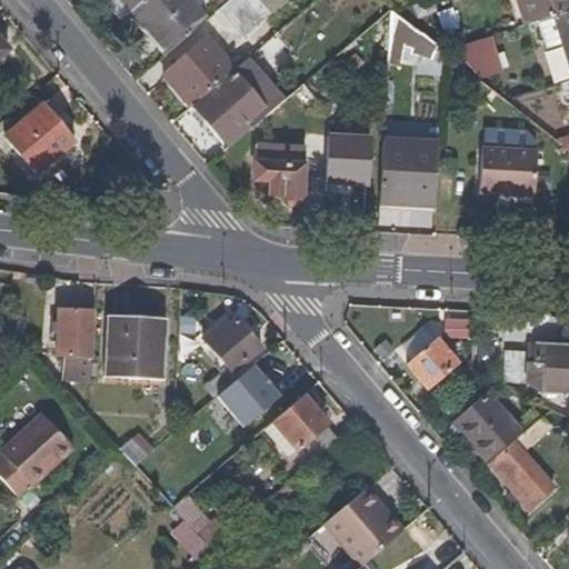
[(130,12),(119,0),(101,0),(119,21),(130,12)]
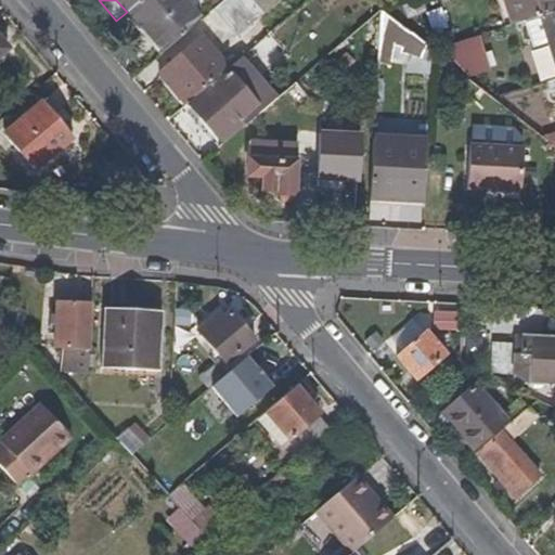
[(141,0),(116,0),(127,12),(141,0)]
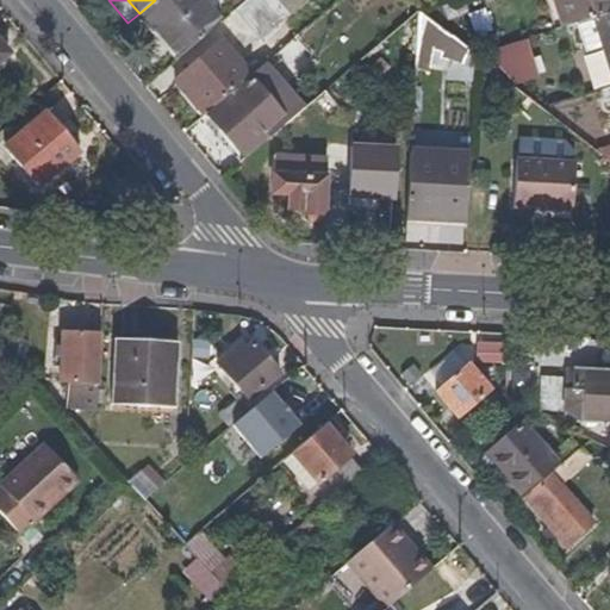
[(223,22),(205,0),(155,0),(139,13),(178,60),(223,22)]
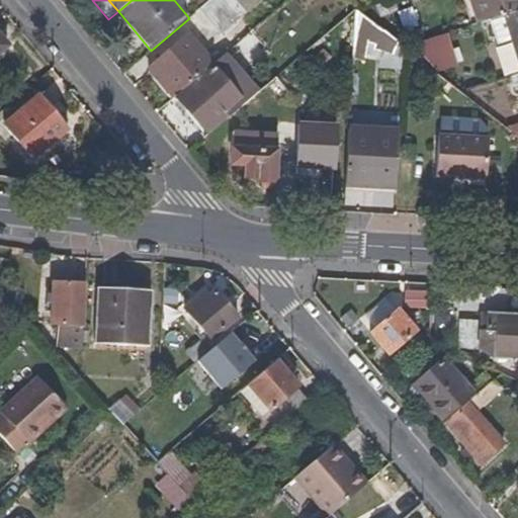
[(244,13),(232,0),(210,0),(200,9),(221,33),(244,13)]
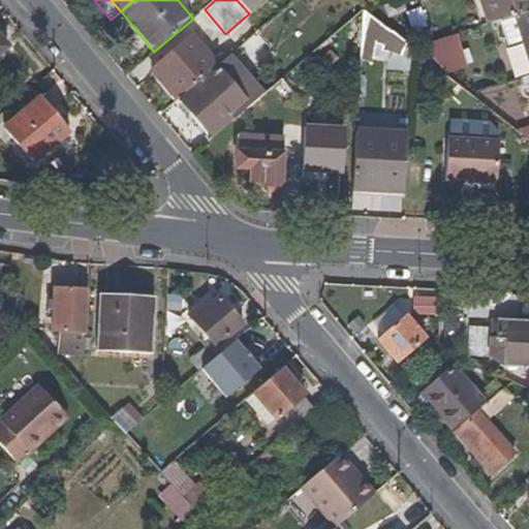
[(237,0),(249,13),(265,0),(237,0)]
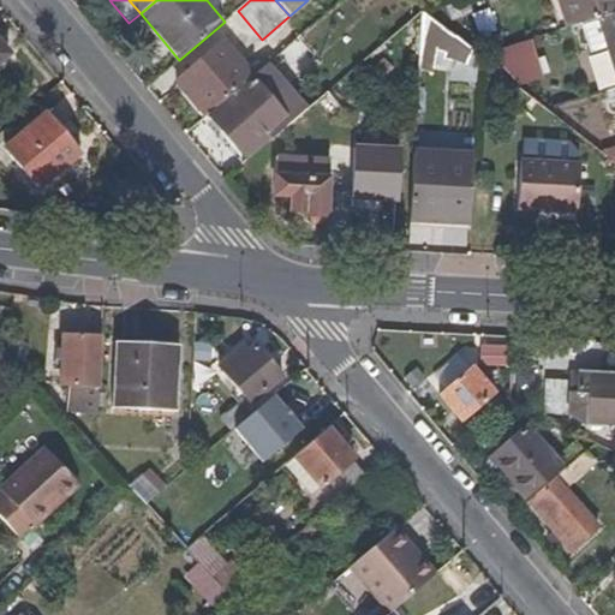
[(567,28),(557,0),(548,0),(557,30),(567,28)]
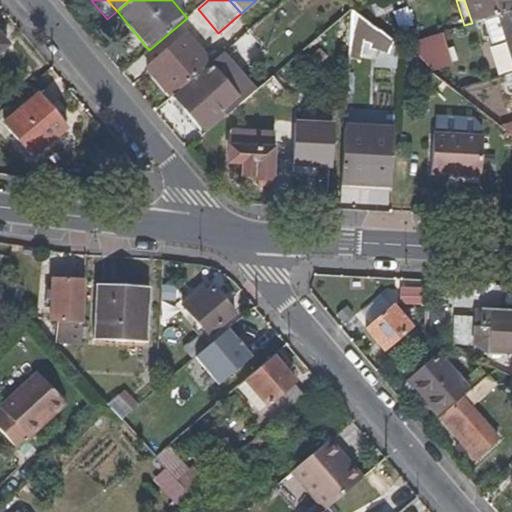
[(511,9),(511,0),(464,0),(472,23),(506,11),(511,9)]
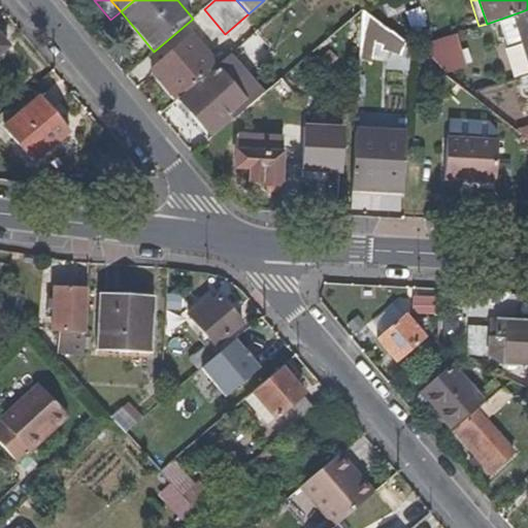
[(390,32),(365,11),(361,9),(360,29),(360,35),(387,37),(389,37),(390,35),(390,32)]
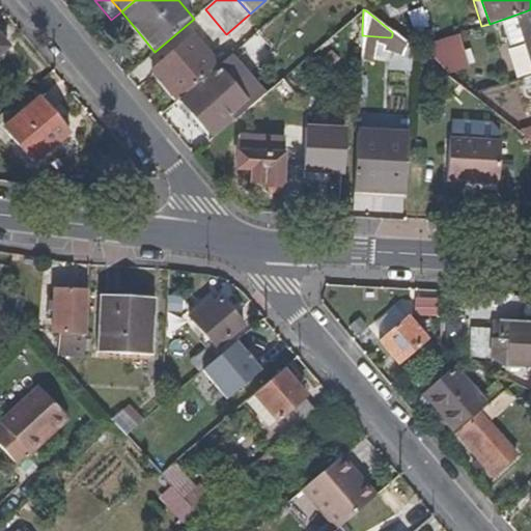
[(362,45),(362,35),(362,29),(352,29),(351,45),(362,45)]
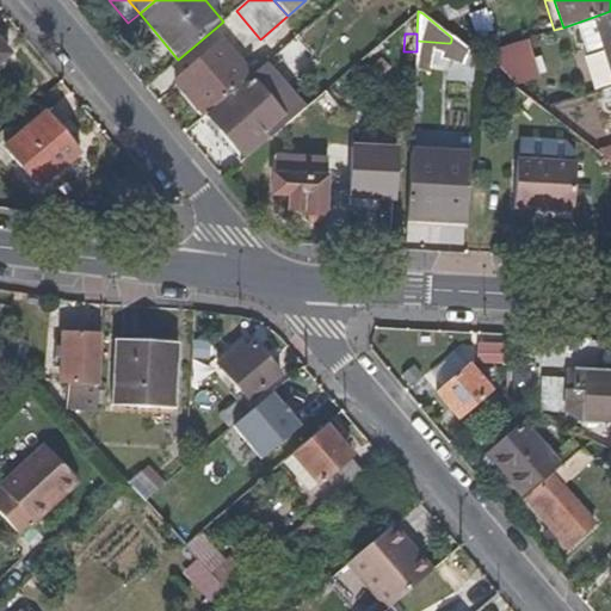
[(291,65),(308,50),(297,38),(281,51),(291,65)]
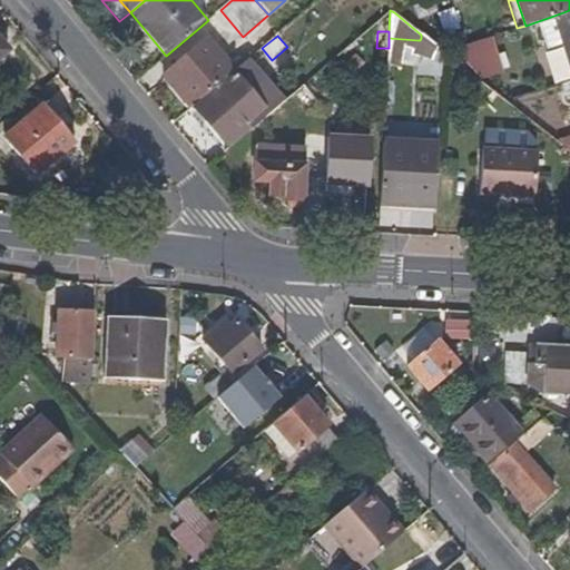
[(232,74),(234,71),(206,38),(164,75),(192,107),(194,105),(232,74)]
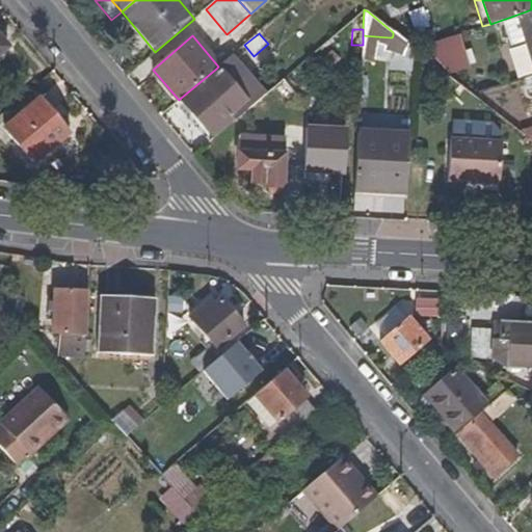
[(458,35),(431,45),(443,78),(470,70),(458,35)]
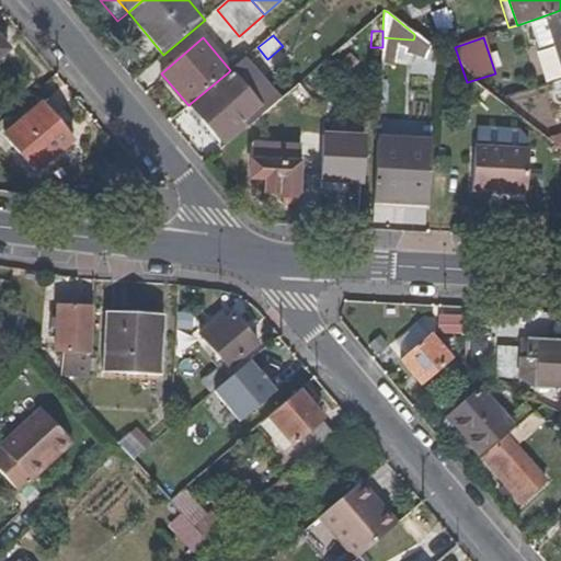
[(259,66),(267,59),(258,47),(240,63),(254,79),(262,72),(258,68),(259,66)]
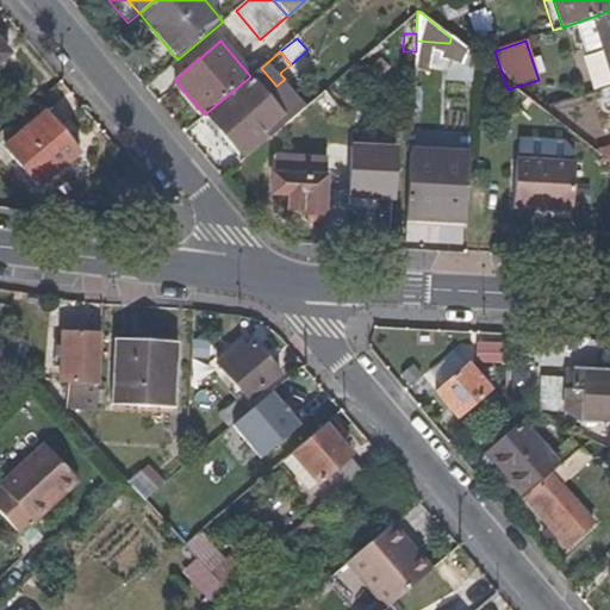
[(282,119),(248,79),(207,112),(225,132),(247,157),(268,139),(265,134),(282,119)]
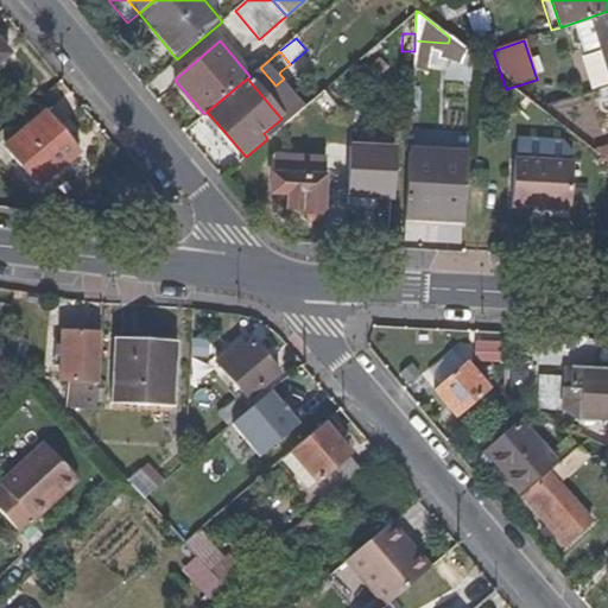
[(69,130),(49,108),(44,113),(64,135),(69,130)]
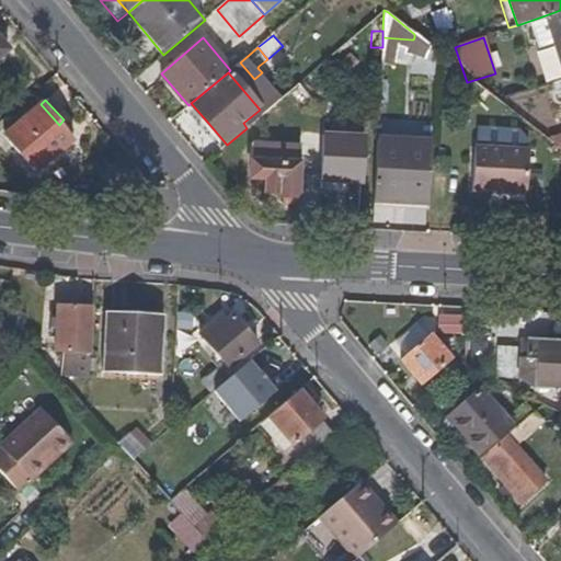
[(72,140),(59,125),(41,104),(4,136),(36,171),(72,140)]
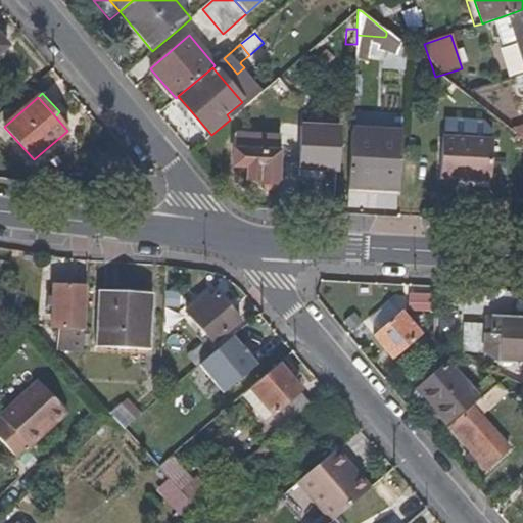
[(211,135),(193,113),(187,120),(205,140),(211,135)]
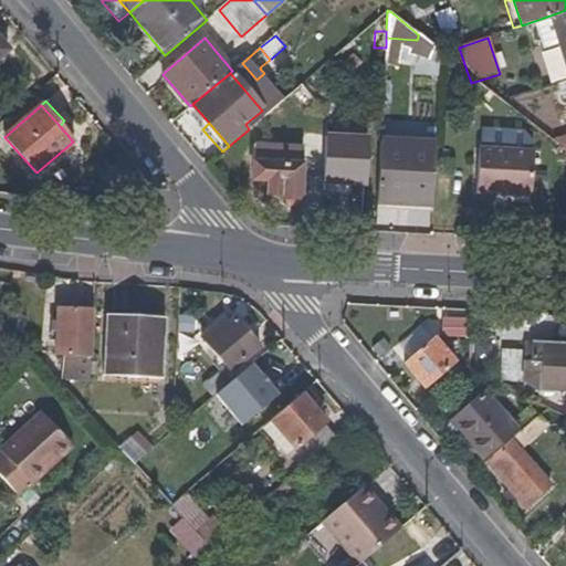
[(365,182),(367,138),(325,136),(322,190),(350,192),(352,182),(365,182)]
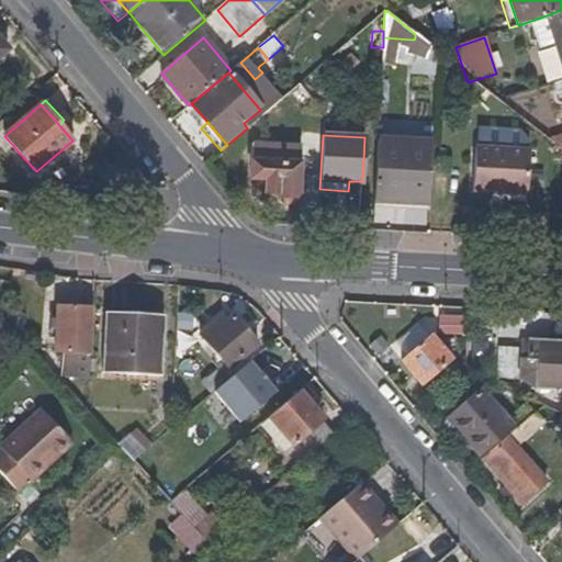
[(430,168),(433,143),(377,141),(373,201),(428,203),(430,168)]
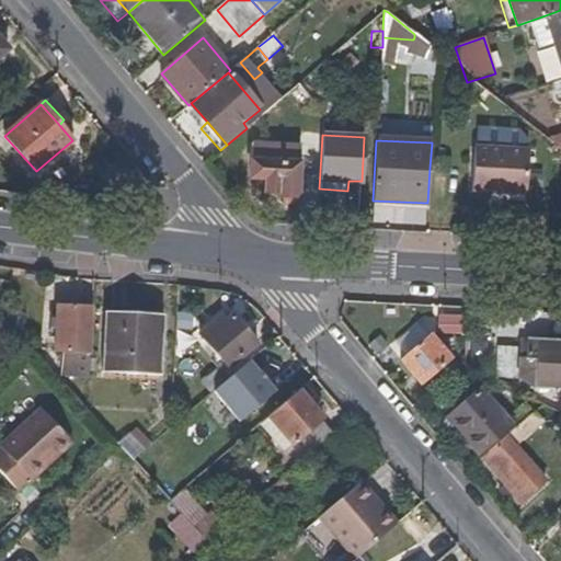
[(297,203),(298,164),(297,162),(297,147),(249,146),(249,180),(264,180),(263,197),(276,197),(276,202),(277,207),(293,208),(294,203),(297,203)]
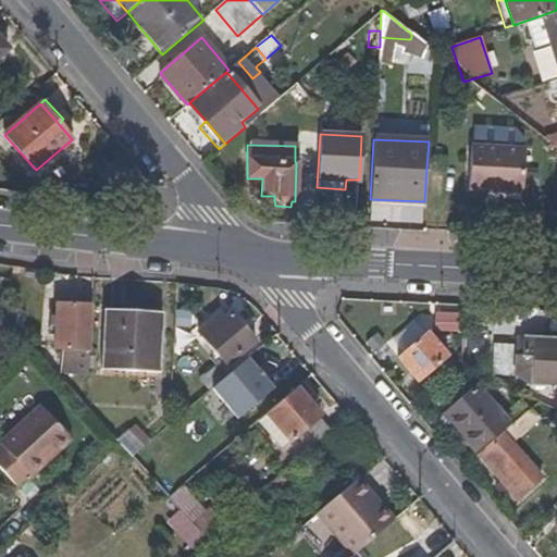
[(522,192),(523,147),(469,146),(469,189),(522,192)]
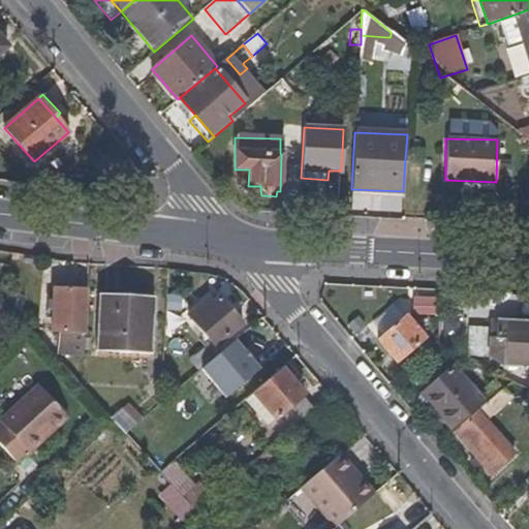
[(403,198),(403,191),(351,189),(351,196),(403,198)]
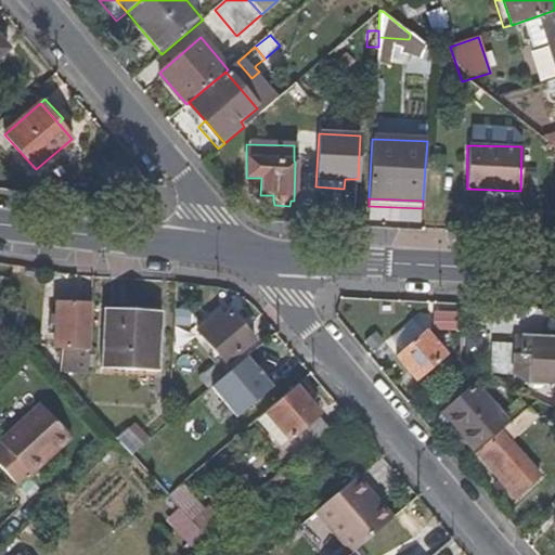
[(88,369),(91,301),(57,298),(55,347),(77,348),(76,368),(88,369)]
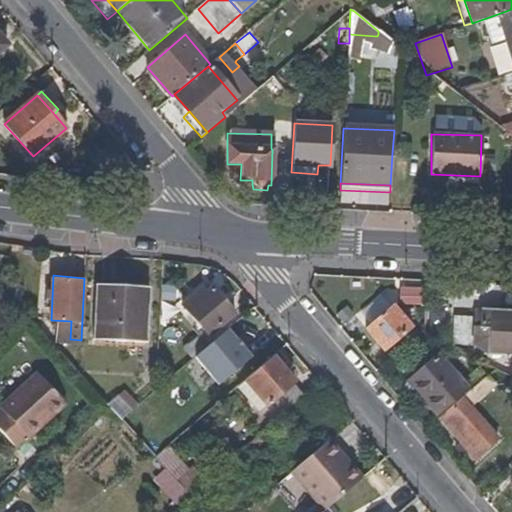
[(146,341),(148,288),(99,284),(97,338),(146,341)]
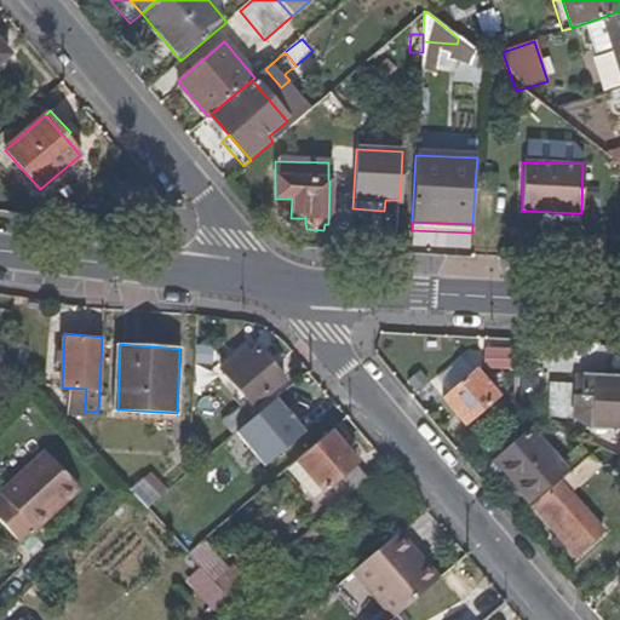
[(283,379),(257,349),(250,356),(245,351),(222,371),(252,407),(283,379)]
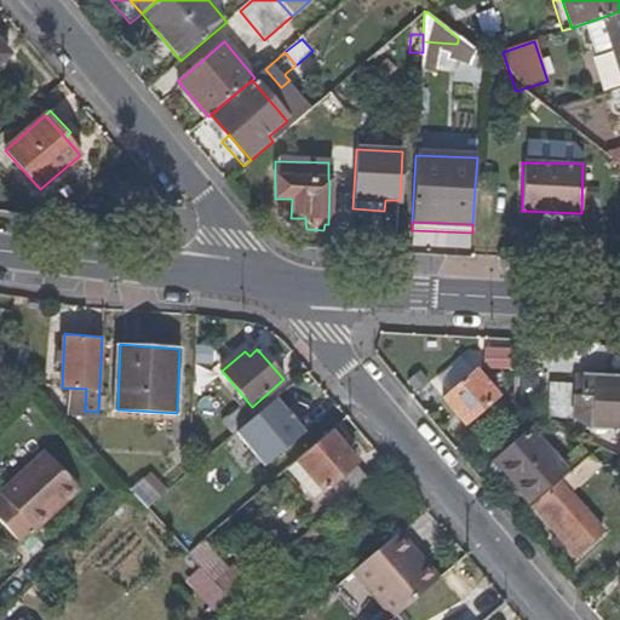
[(512,368),(511,355),(483,354),(483,368),(512,368)]
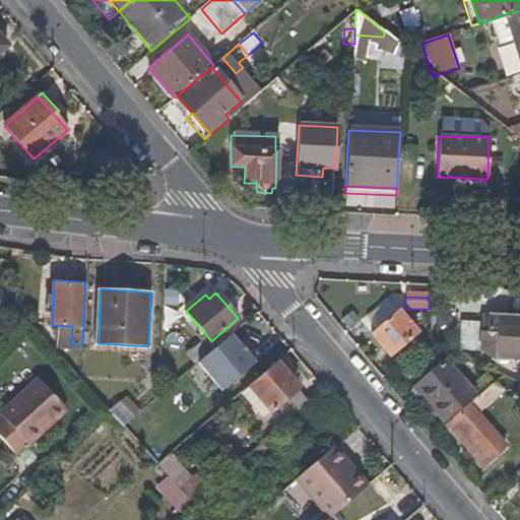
[(378,328),(398,312),(389,300),(369,317),(378,328)]
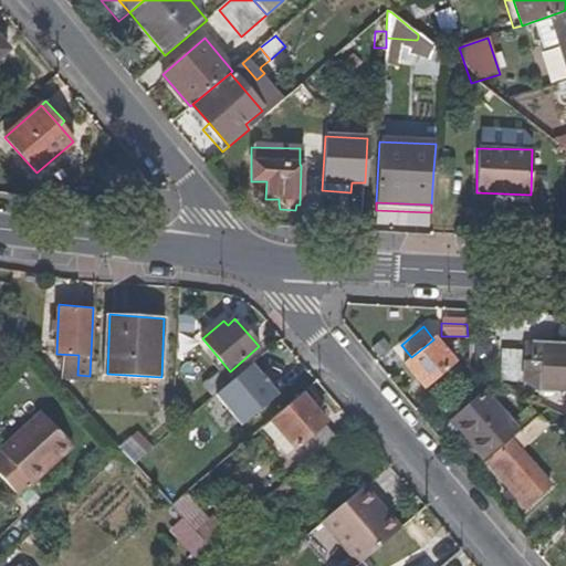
[(456,364),(433,339),(411,357),(405,363),(427,388),(456,364)]
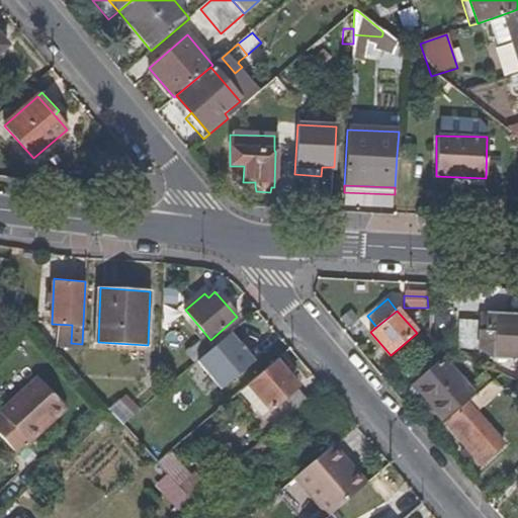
[(517,358),(517,313),(487,312),(486,331),(495,332),(494,357),(517,358)]
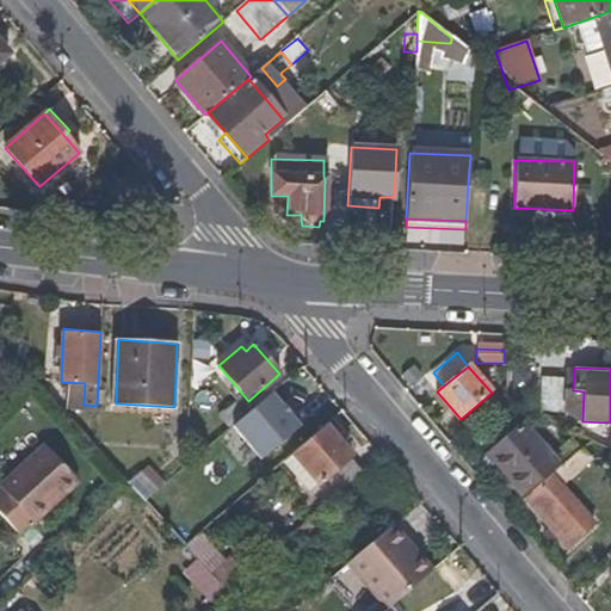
[(582,421),(584,392),(573,390),(567,390),(566,420),(582,421)]
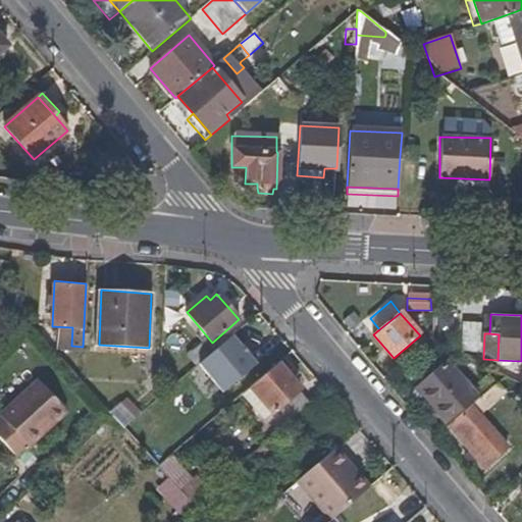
[(236,334),(200,363),(223,392),(259,362),(236,334)]
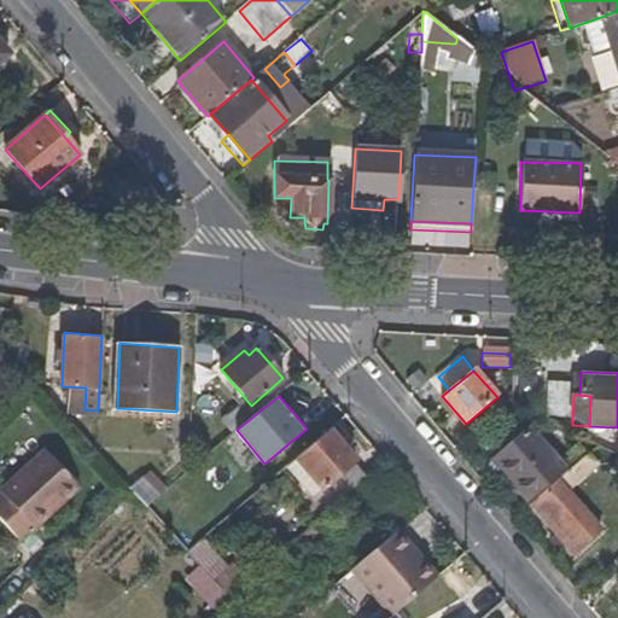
[(564,468),(531,430),(494,461),(528,499),(564,468)]
